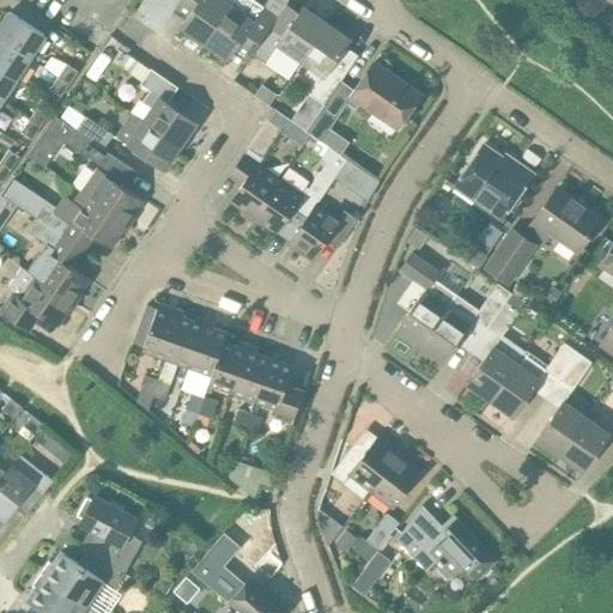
[(205,42),(234,0),(180,0),(177,4),(190,13),(184,20),(187,30),(205,42)]
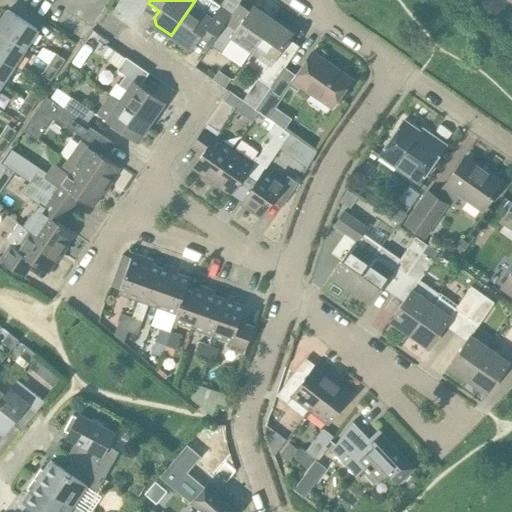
[(215,37),(240,0),(222,0),(220,4),(213,0),(195,0),(171,35),(186,46),(194,44),(198,38),(209,46),(210,44),(215,37)]
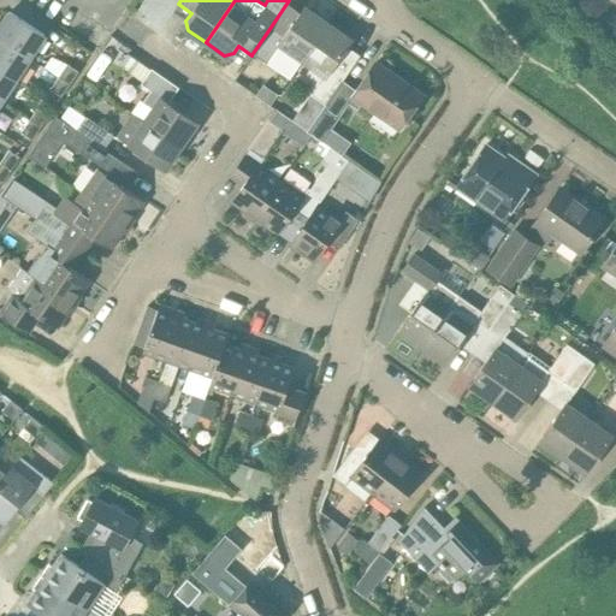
[(300,12),(288,4),(289,0),(259,45),(253,53),(290,78),(302,60),(329,22),(311,10),(300,12)]
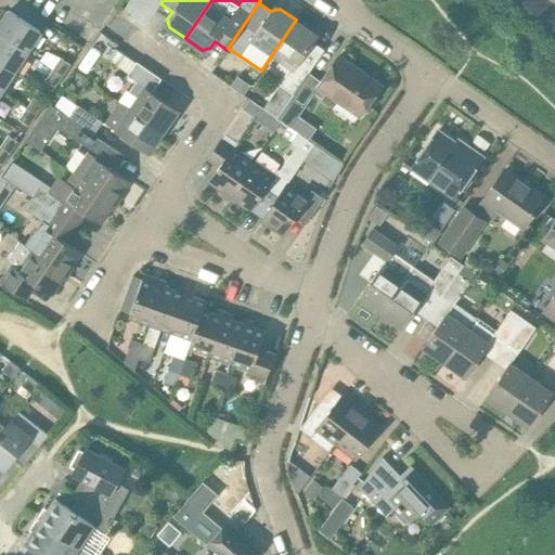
[(0,24),(0,35),(26,52),(40,33),(9,12),(0,24)]
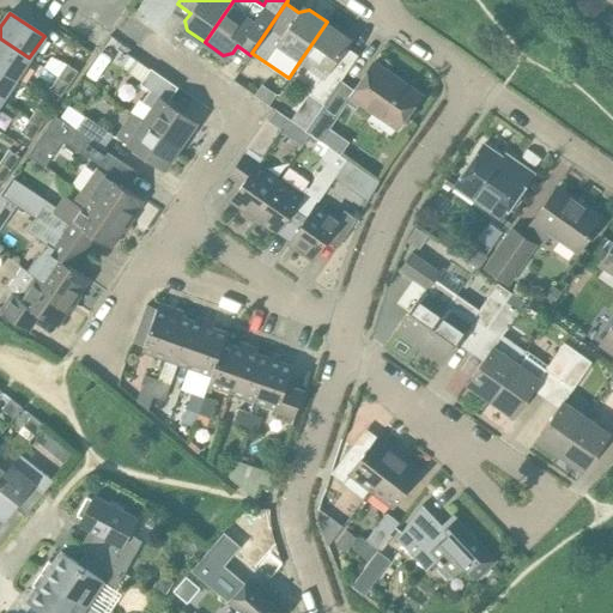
[(317,113),(344,76),(331,67),(346,44),(345,35),(327,22),(301,60),(323,76),(310,93),(320,101),(314,110),(317,113)]
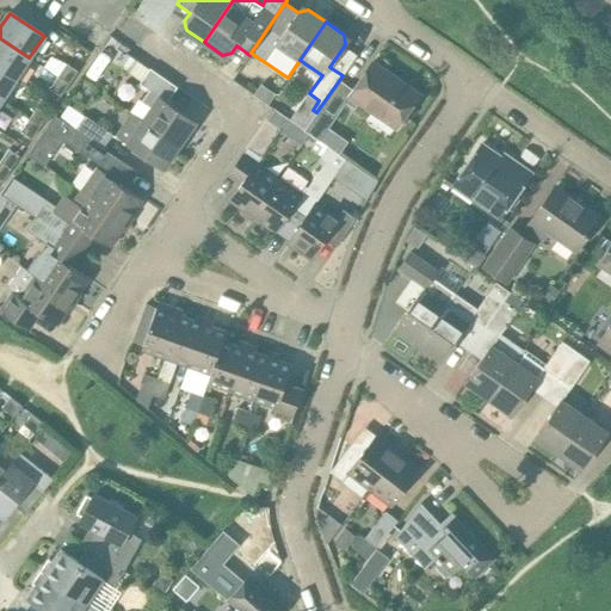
[(0,38),(0,68),(16,79),(29,57),(0,38)]
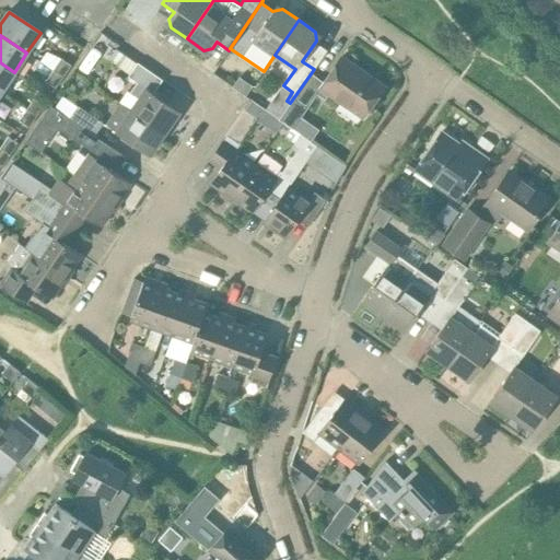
[(341,56),(324,81),(312,72),(314,69),(290,103),(290,104),(279,119),(293,129),(317,93),(325,98),(329,93),(363,117),(385,86),(341,56)]
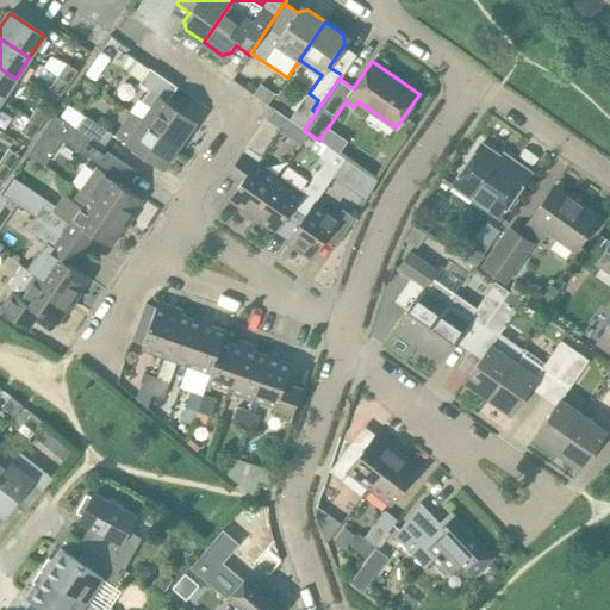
[(57,76),(68,83),(78,70),(67,63),(57,76)]
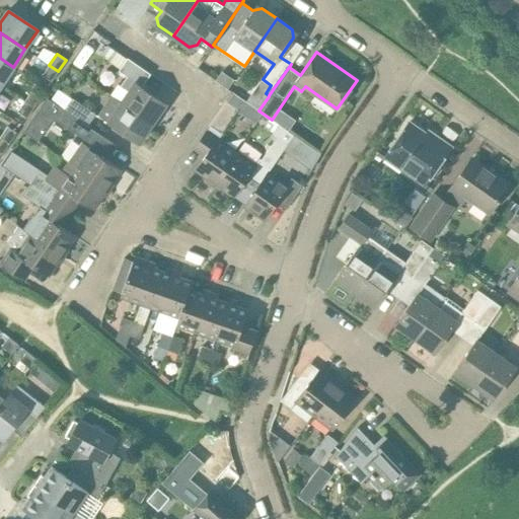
[(118,70),(127,76),(121,86),(128,91),(121,101),(110,94),(110,95),(152,124),(163,107),(162,99),(142,85),(150,73),(127,57),(118,70)]
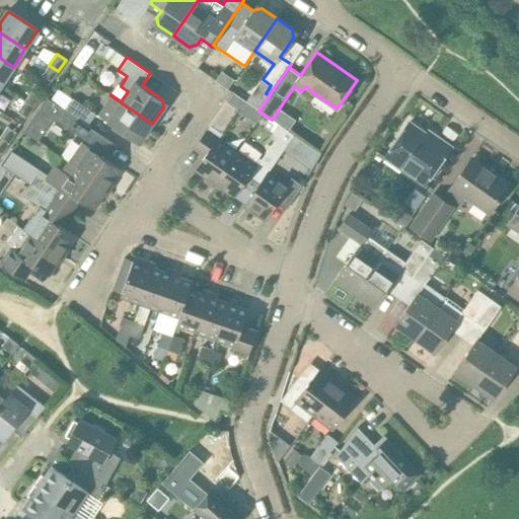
[(0,58),(0,84),(1,85),(13,67),(0,58)]
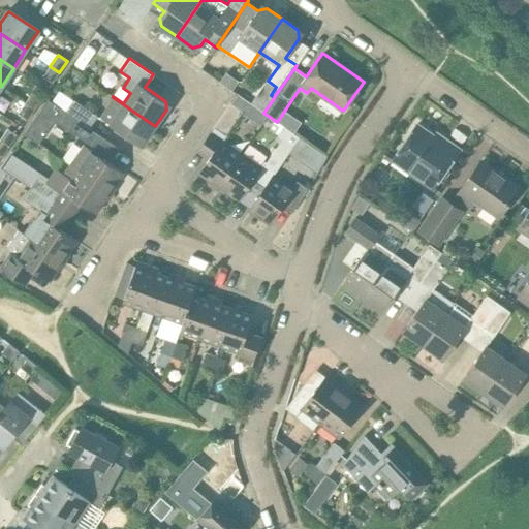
[(59,72),(50,66),(43,75),(53,82),(59,72)]
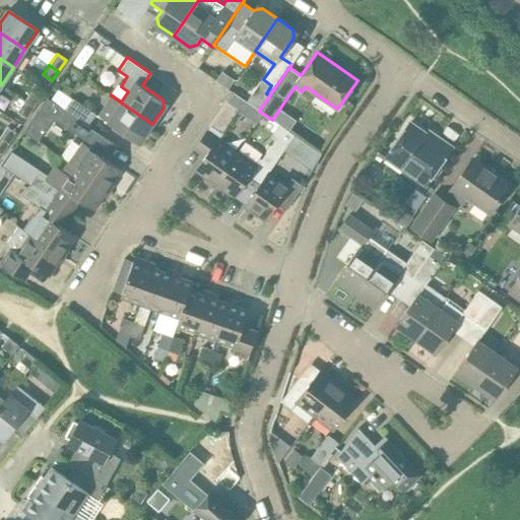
[(65,110),(88,126),(95,114),(58,88),(51,100),(65,109),(65,110)]
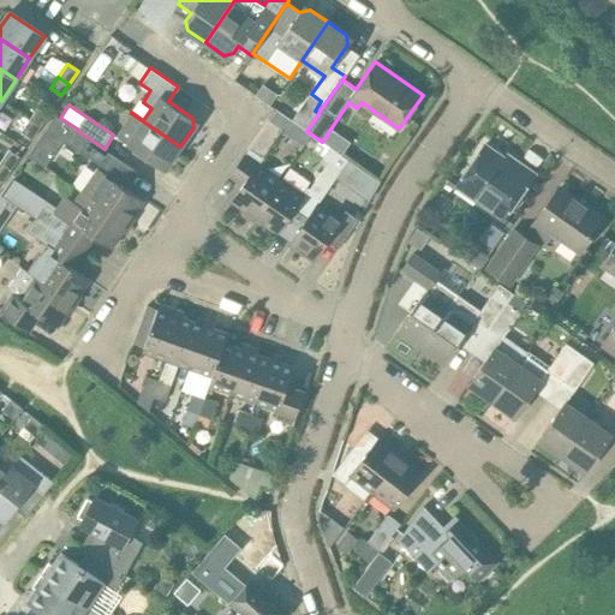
[(29,120),(40,127),(48,114),(37,107),(29,120)]
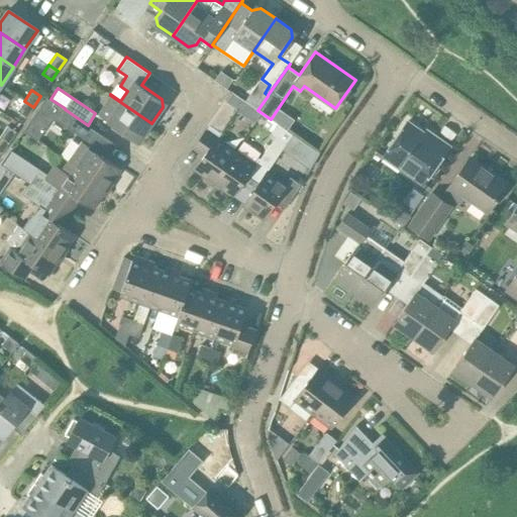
[(151,123),(110,95),(97,113),(134,139),(142,137),(151,123)]
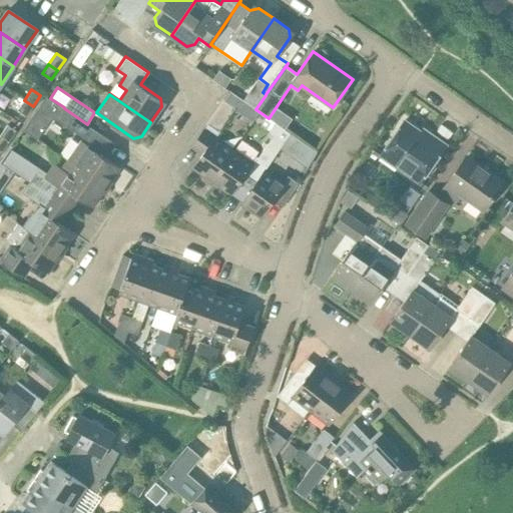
[(33,106),(24,100),(18,109),(27,115),(33,106)]
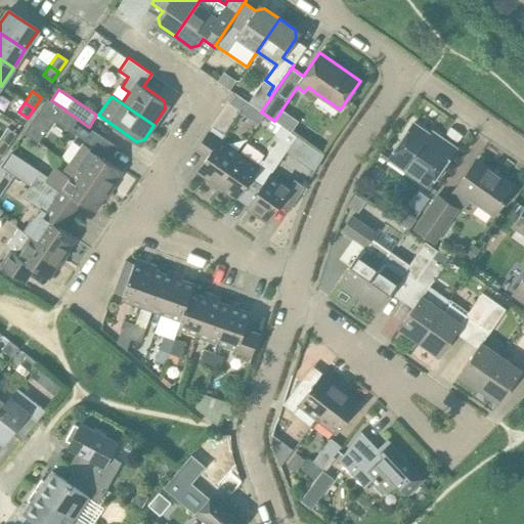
[(197,149),(208,157),(198,171),(217,184),(239,151),(220,138),(239,111),(228,102),(197,149)]
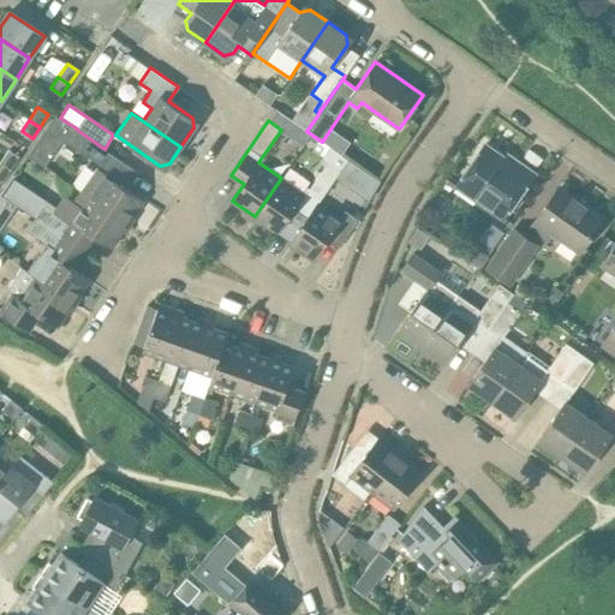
[(105,149),(77,130),(67,143),(108,171),(117,157),(105,149)]
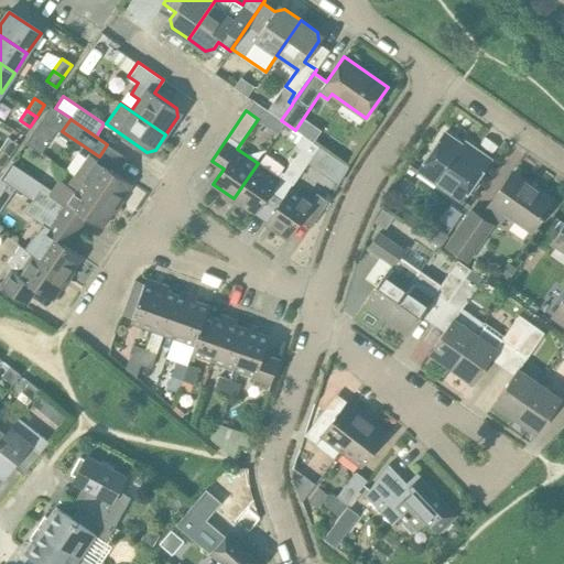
[(444,131),(418,170),(462,199),(490,159),(465,141),(463,144),(444,131)]
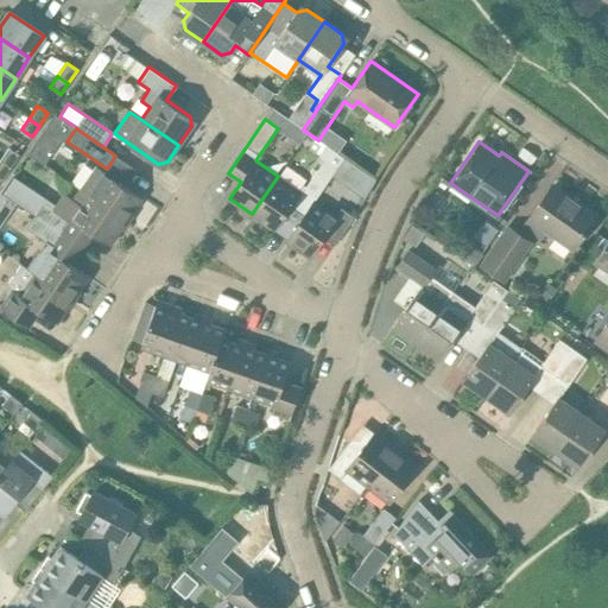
[(305,187),(318,196),(344,158),(327,145),(320,157),(324,160),(305,187)]
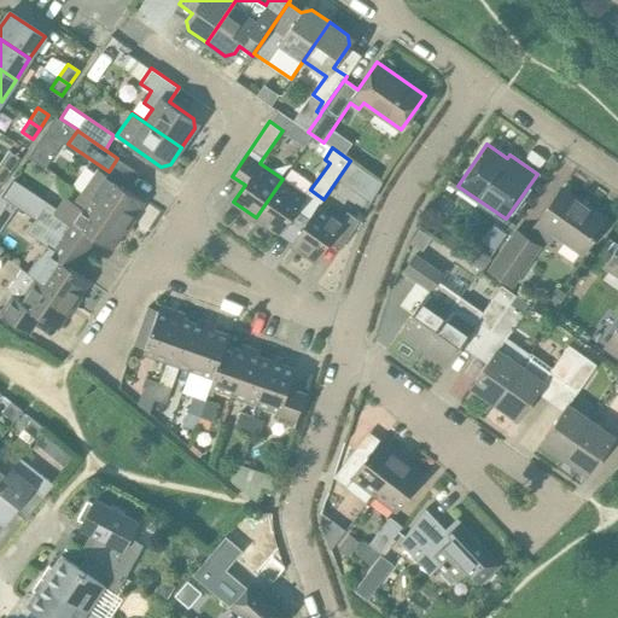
[(1,164),(10,170),(19,157),(10,151),(1,164)]
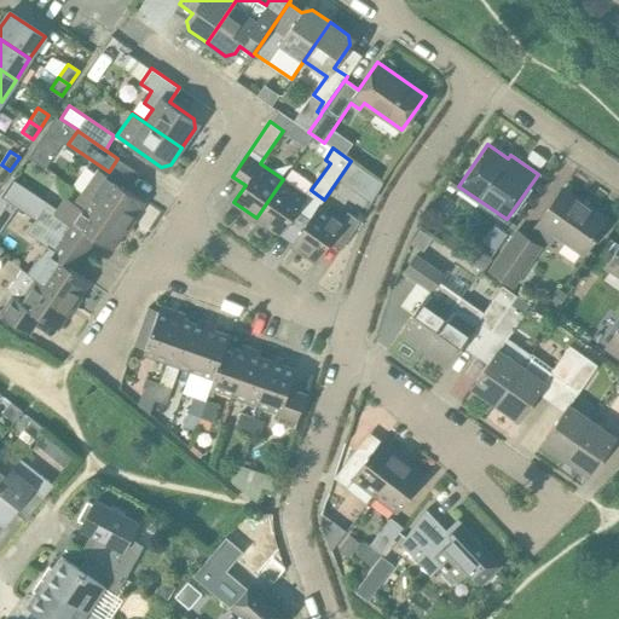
[(0,180),(3,183),(10,171),(1,165),(0,166),(0,180)]
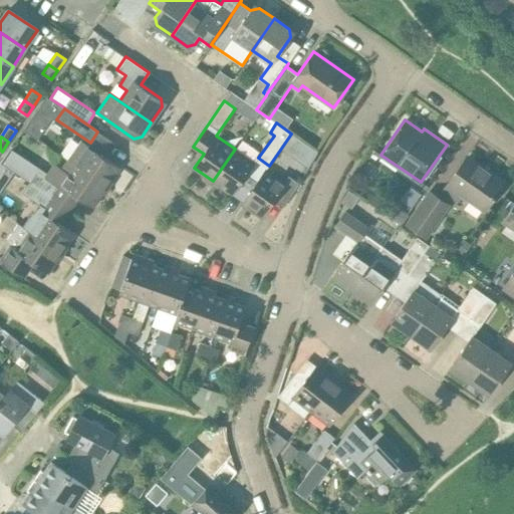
[(68,161),(106,187),(119,168),(81,141),(68,161)]
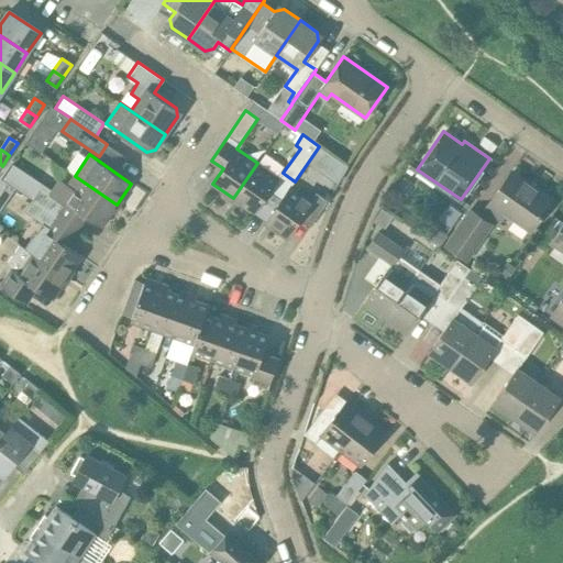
[(295,181),(283,173),(282,173),(278,177),(257,163),(233,198),(253,212),(269,190),(282,199),(290,187),(295,181)]
